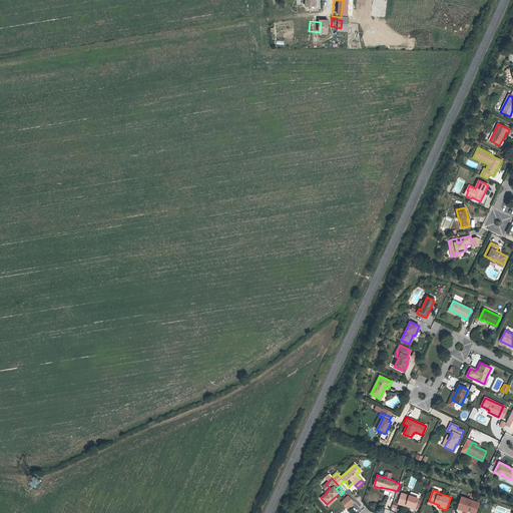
[(415,508),(418,499),(410,496),(402,493),(398,503),(406,506),(407,505),(415,508)]
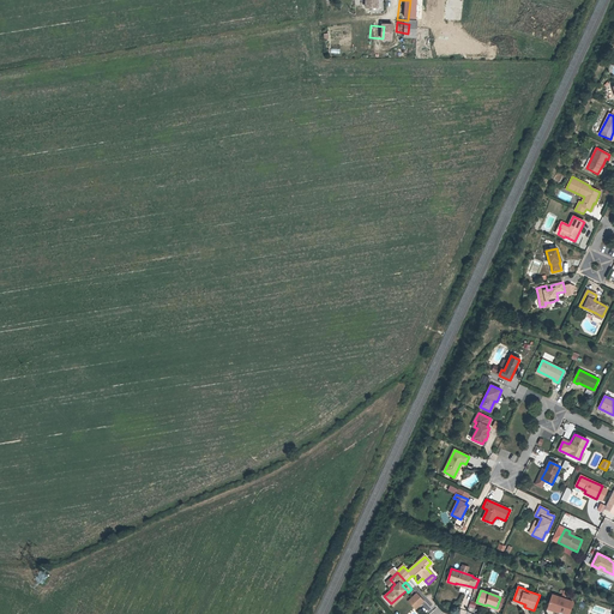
[(413,597),(420,605),(423,601),(416,594),(413,597)]
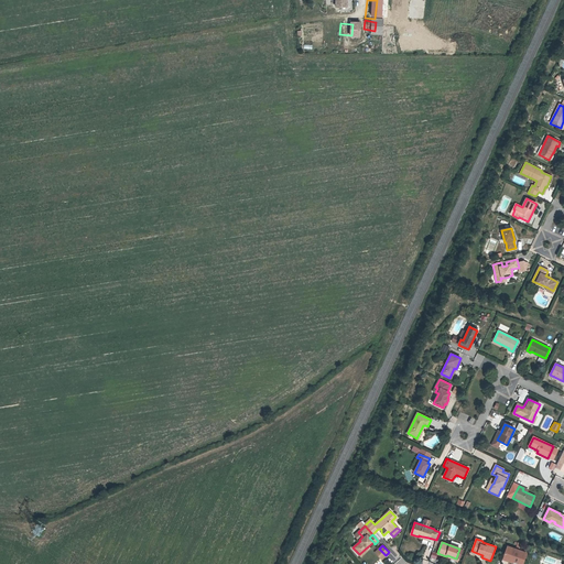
[(360,556),(370,549),(368,546),(359,554),(360,556)]
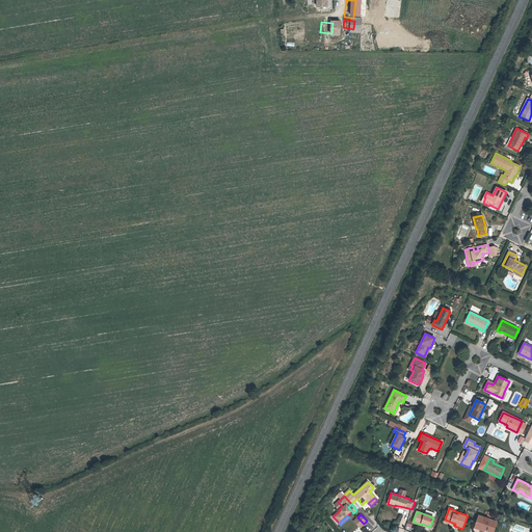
[(491,531),(493,531),(497,522),(479,515),(476,525),(481,527),(480,530),(484,531),(484,530),(491,531)]
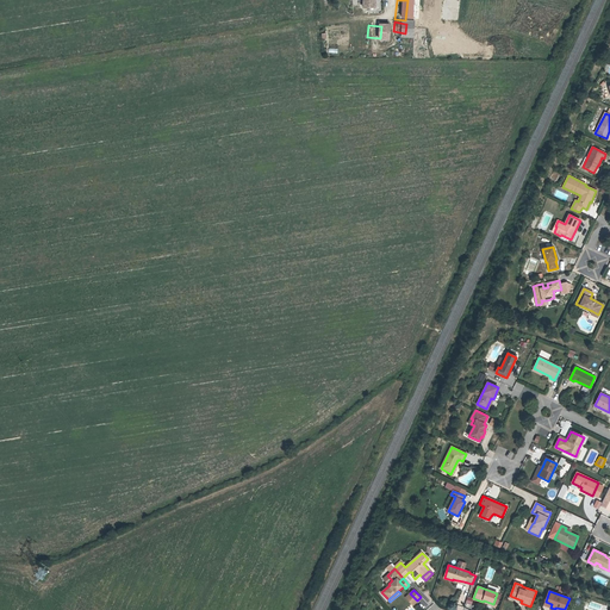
[(417,601),(410,593),(405,597),(412,605),(417,601)]
